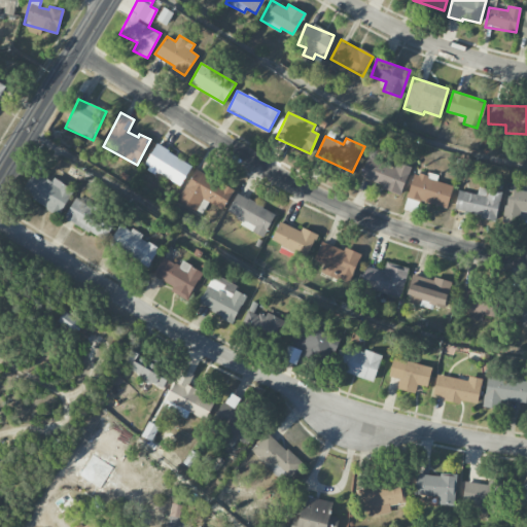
[(191,166),(156,144),(143,166),(179,186),(191,166)]
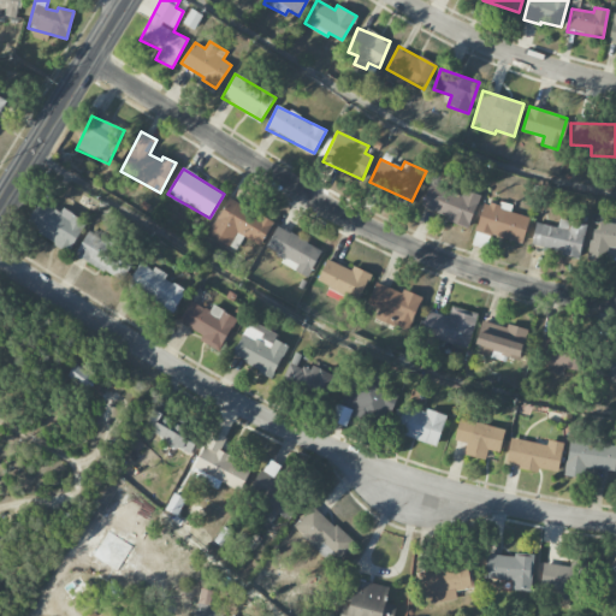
[(421,208),(469,226),(480,196),(461,189),(460,191),(431,181),(421,208)]
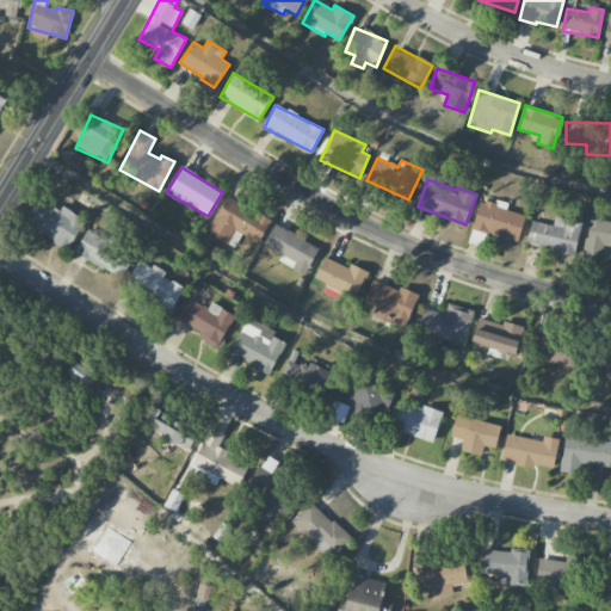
[(227,246),(235,232),(258,245),(271,221),(227,196),(205,234),(227,246)]
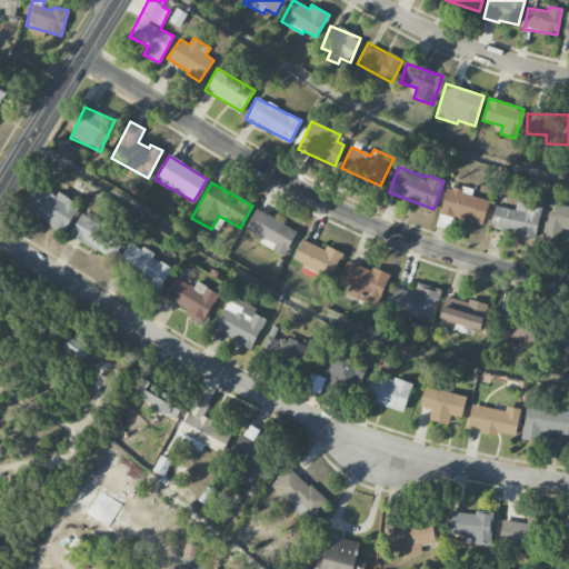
[(65,231),(79,205),(57,192),(56,196),(36,186),(23,210),(65,231)]
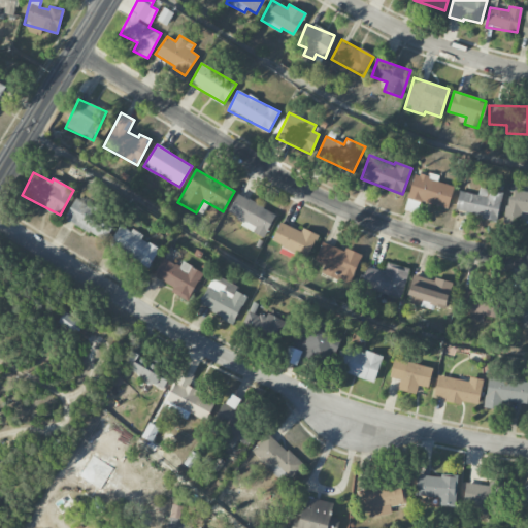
[(448,209),(454,187),(437,182),(439,175),(428,172),(427,176),(415,173),(407,197),(448,209)]
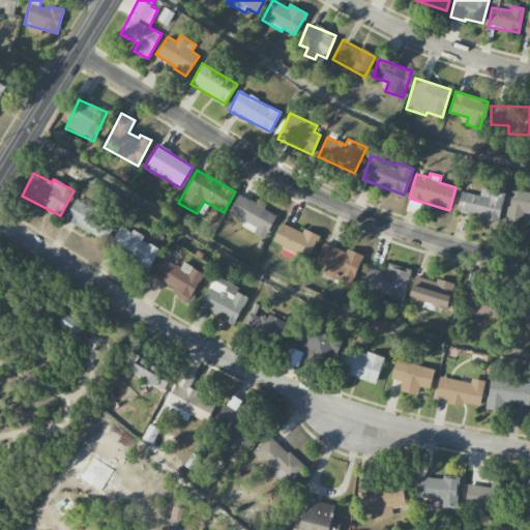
[(504,194),(480,188),(479,196),(461,192),(457,212),(499,221),(504,194)]
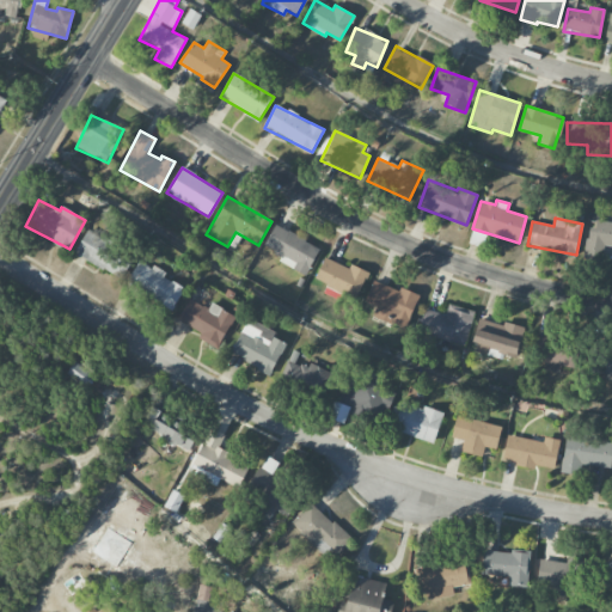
[(585,258),(601,261),(604,245),(611,246),(611,222),(592,220),(585,258)]
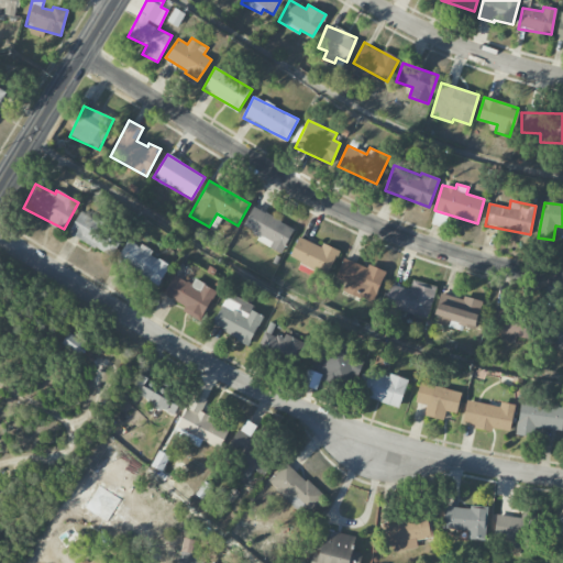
[(284,251),(295,228),(252,207),(241,231),(284,251)]
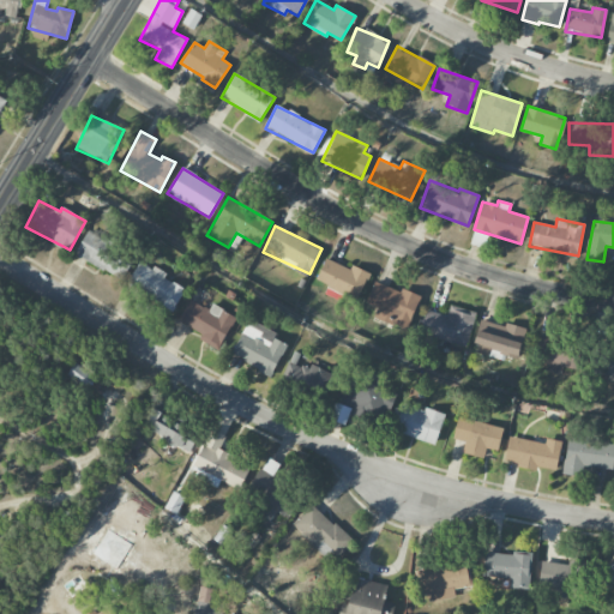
[(119,260),(125,251),(89,229),(74,253),(121,281),(130,266),(119,260)]
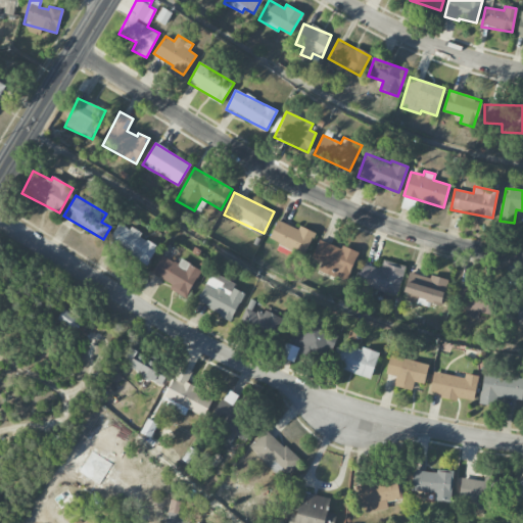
[(269,241),(304,255),(314,232),(299,227),(298,229),(277,221),(269,241)]
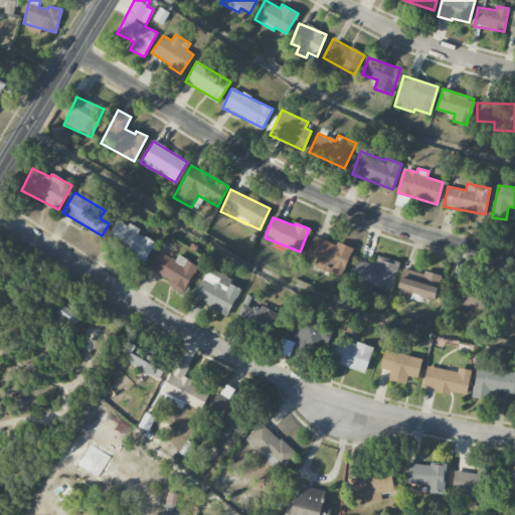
[(145,261),(155,242),(138,232),(139,230),(118,218),(106,238),(145,261)]
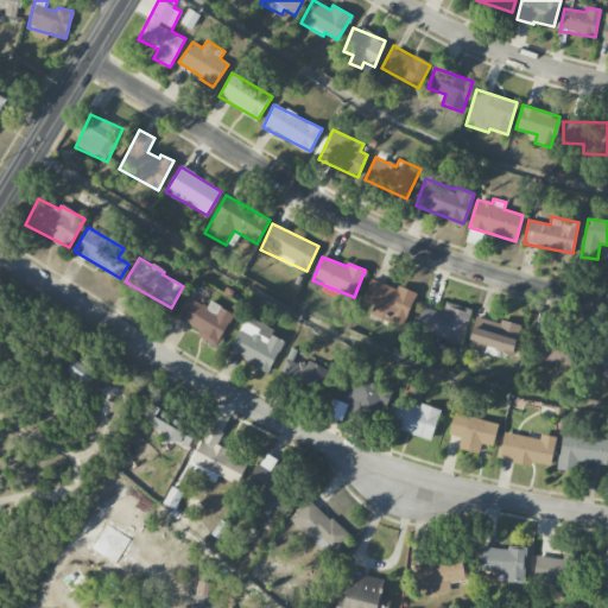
[(371,278),(362,301),(373,304),(369,315),(404,327),(416,295),(371,278)]
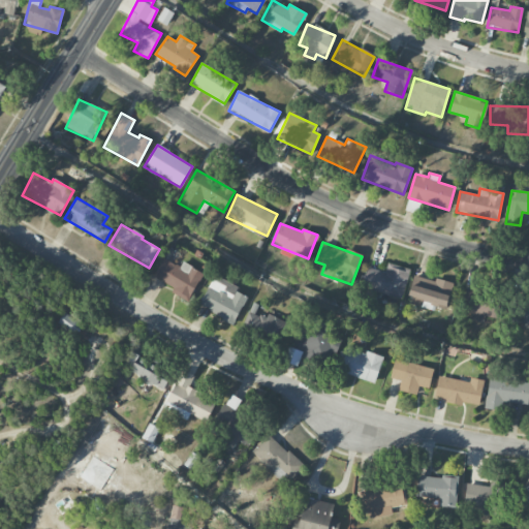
[(154,276),(175,288),(172,292),(187,302),(204,274),(183,261),(180,268),(164,258),(154,276)]
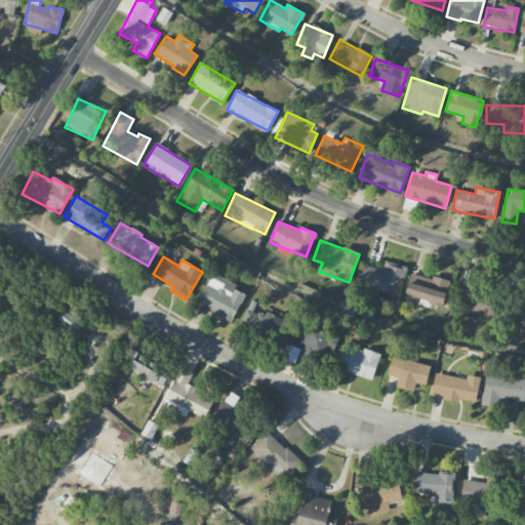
[(358,286),(399,297),(407,267),(385,260),(381,270),(364,265),(358,286)]
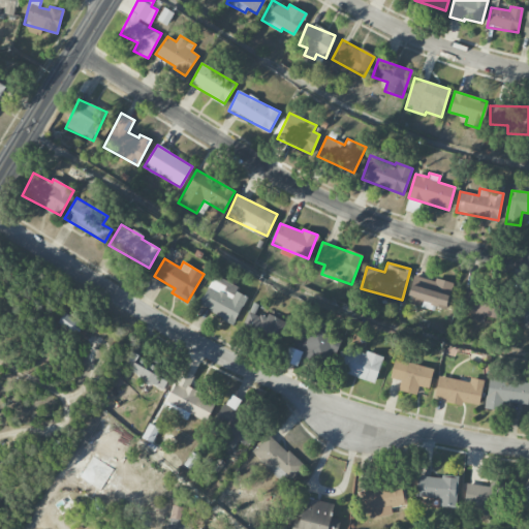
[(239,286),(214,275),(199,307),(235,323),(247,297),(236,291),(239,286)]
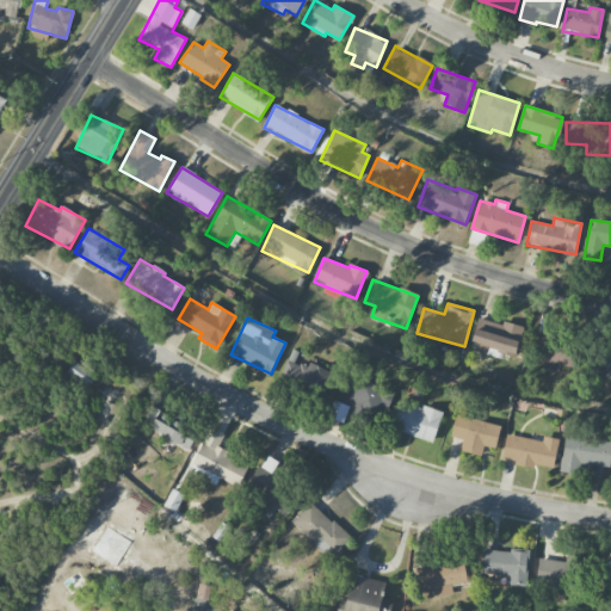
[(523,326),(503,321),(503,325),(479,319),(471,351),(488,355),(488,352),(514,359),(523,326)]
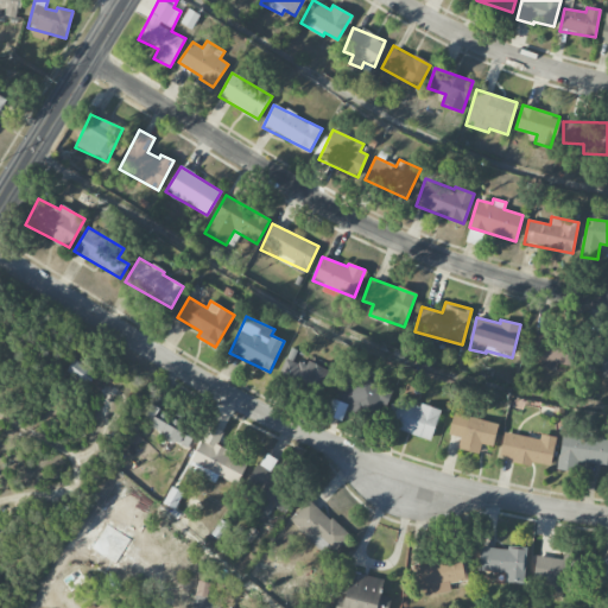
[(571,369),(571,335),(530,334),(530,349),(539,349),(538,369),(571,369)]
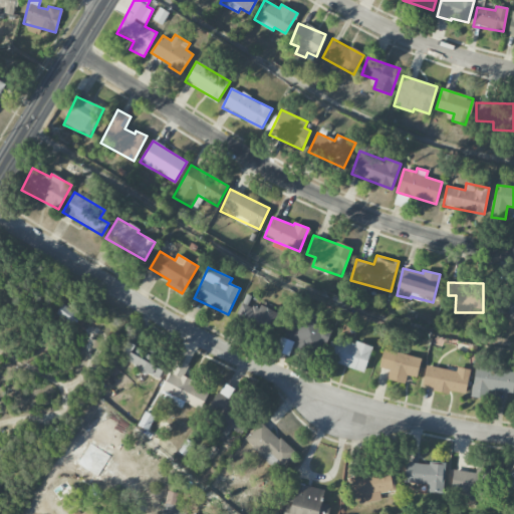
[(282,315),(259,304),(257,309),(248,305),(252,297),(246,294),(236,316),(273,333),(282,315)]
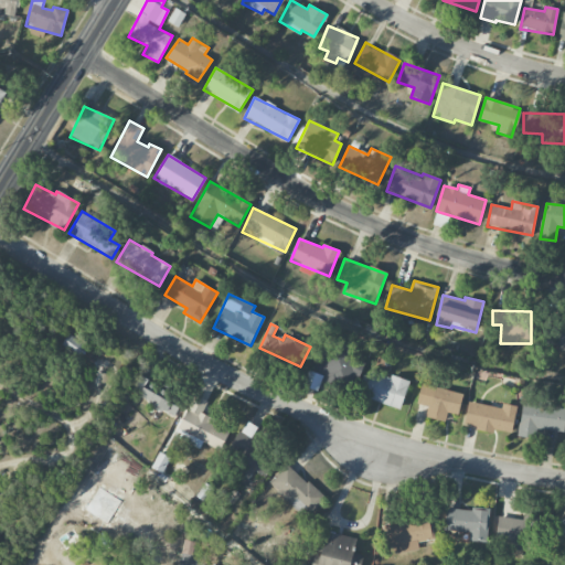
[(564,324),(553,323),(551,344),(564,345),(564,324)]
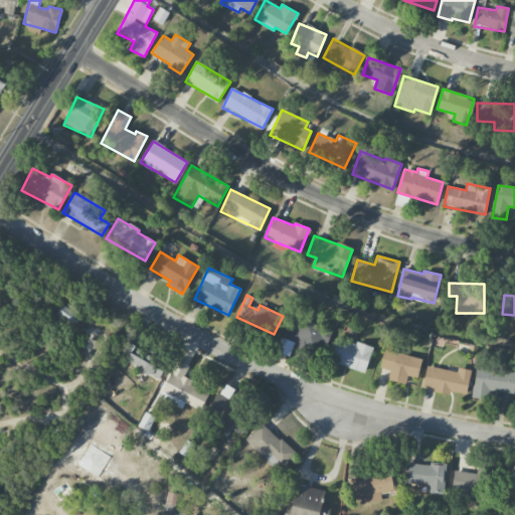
[(72,328),(80,316),(62,304),(54,316),(72,328)]
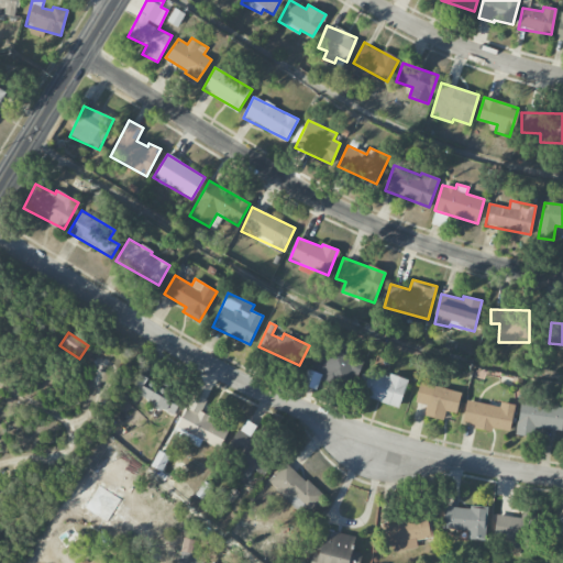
[(361,362),(319,343),(307,371),(348,390),(361,362)]
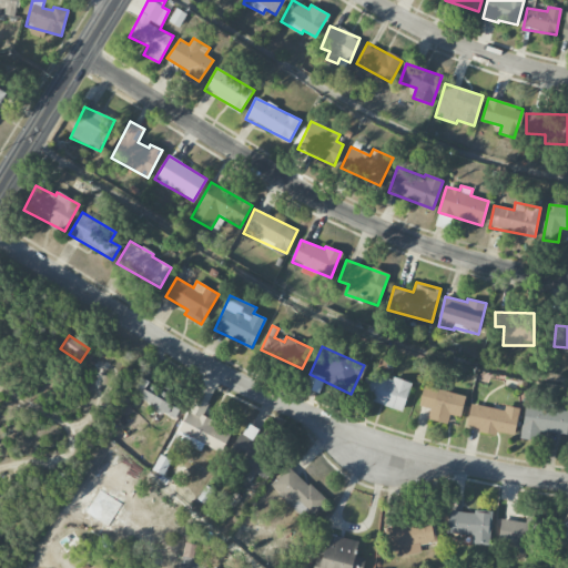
[(402,412),(412,383),(393,377),(392,379),(368,372),(359,397),(402,412)]
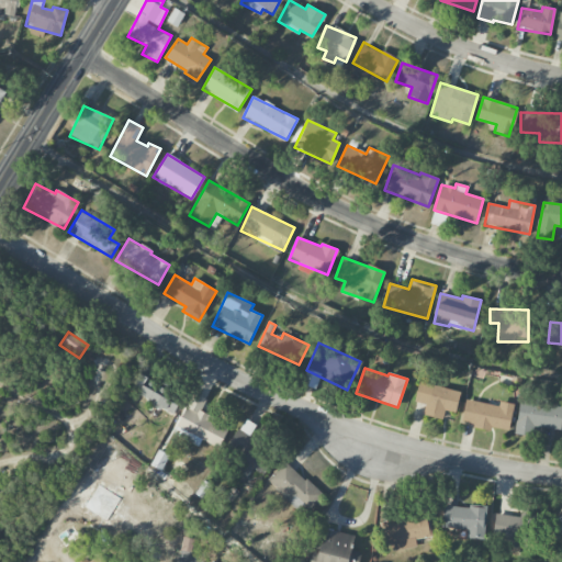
[(172,412),(180,393),(136,374),(128,394),(172,412)]
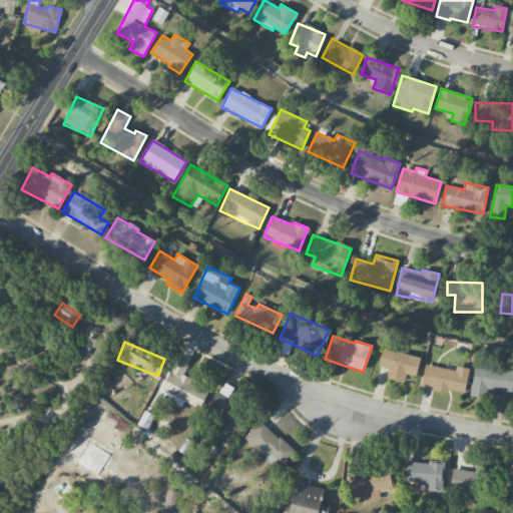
[(379,367),(389,369),(387,379),(404,383),(406,375),(417,377),(420,357),(382,350),(379,367)]
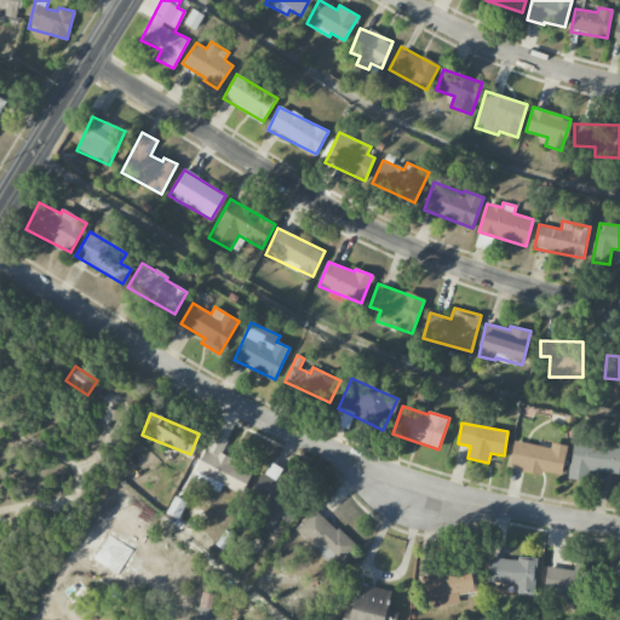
[(228,441),(212,434),(194,472),(241,493),(252,470),(220,457),(228,441)]
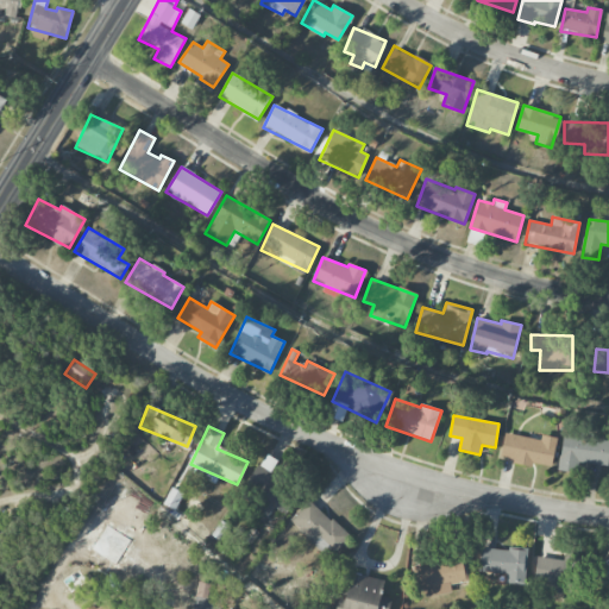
[(558,470),(586,473),(588,464),(608,466),(608,460),(608,438),(563,432),(558,470)]
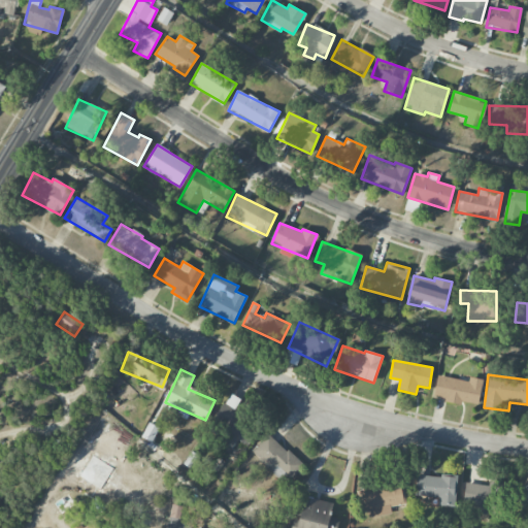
[(469,382),(437,375),(433,398),(477,405),(483,380),(469,377),(469,382)]
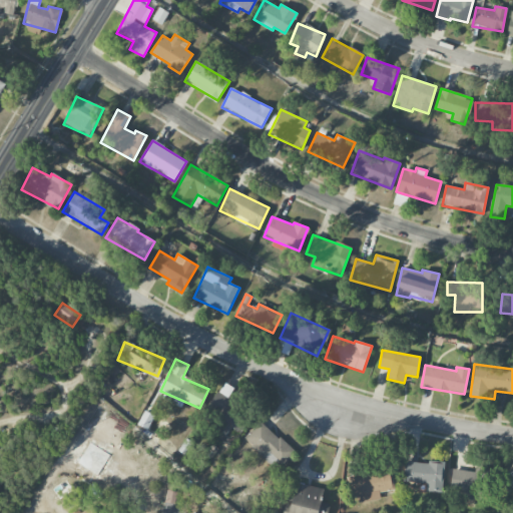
[(230,427),(238,433),(249,415),(217,393),(204,412),(221,423),(217,429),(225,435),(230,427)]
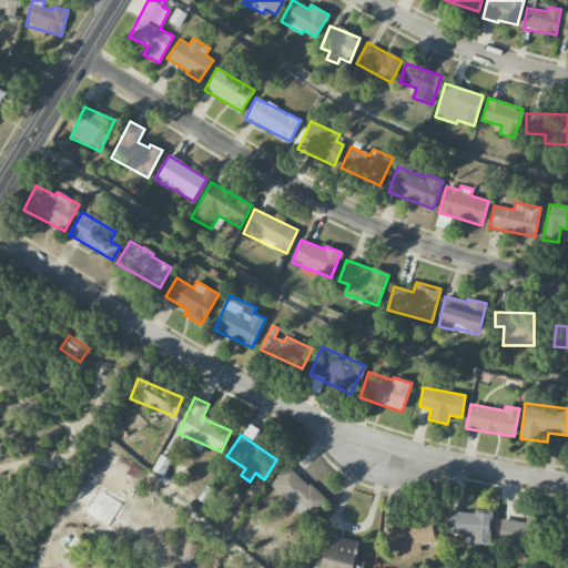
[(326,501),(288,466),(270,486),(307,521),(326,501)]
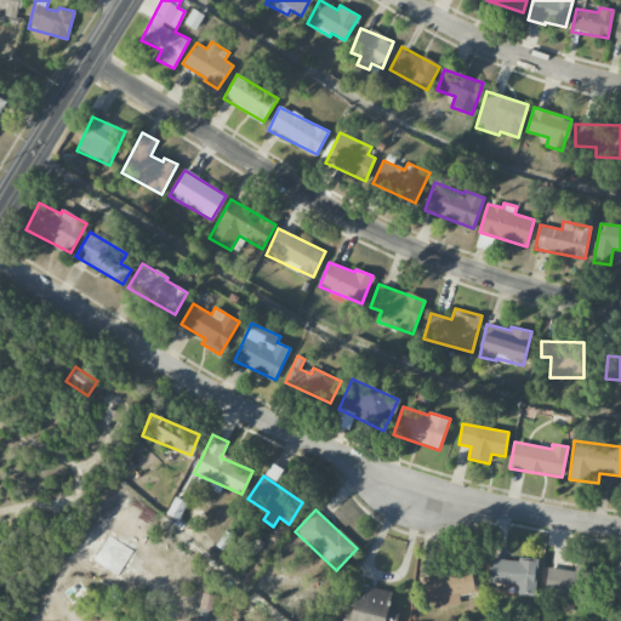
[(490,559),(489,584),(516,585),(516,594),(536,596),(536,560),(490,559)]
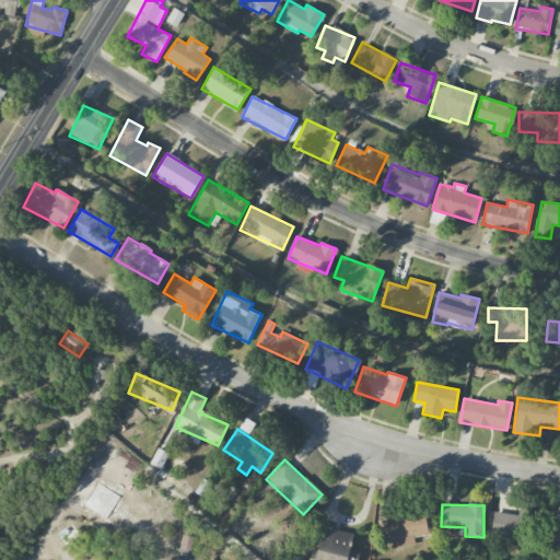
[(391,548),(416,546),(415,537),(429,535),(427,514),(380,520),(383,543),(389,541),(391,548)]
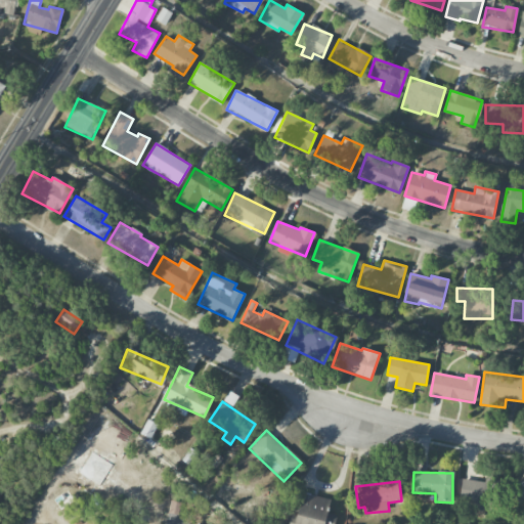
[(335,523),(337,515),(324,512),(328,498),(303,493),(298,515),(291,514),(289,523),(335,523)]
